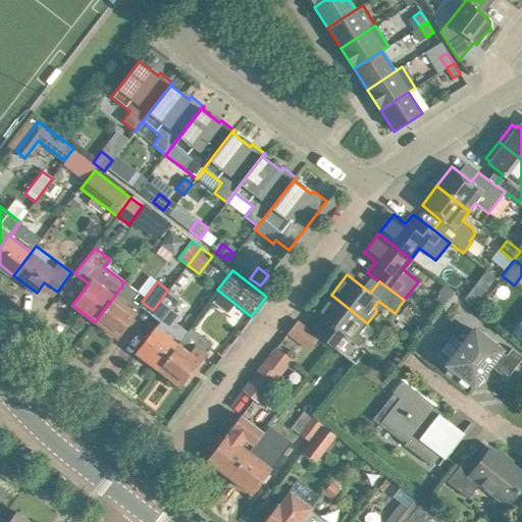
[(138,293),(124,282),(95,322),(116,338),(140,307),(132,301),(138,293)]
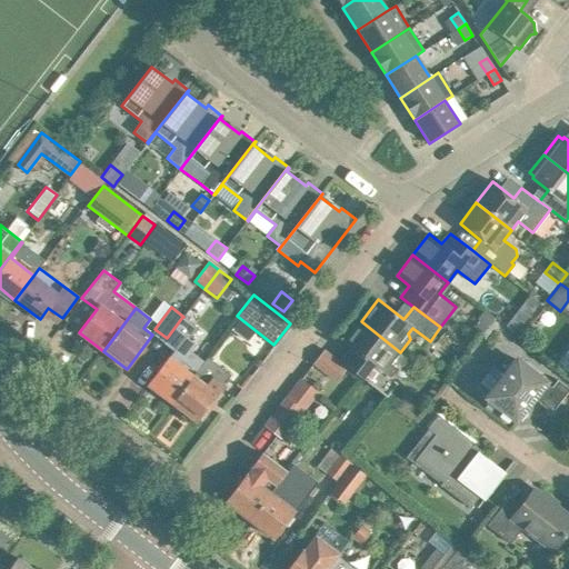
[(480,320),(475,328),(482,335),(495,319),(485,310),(478,319),(480,320)]
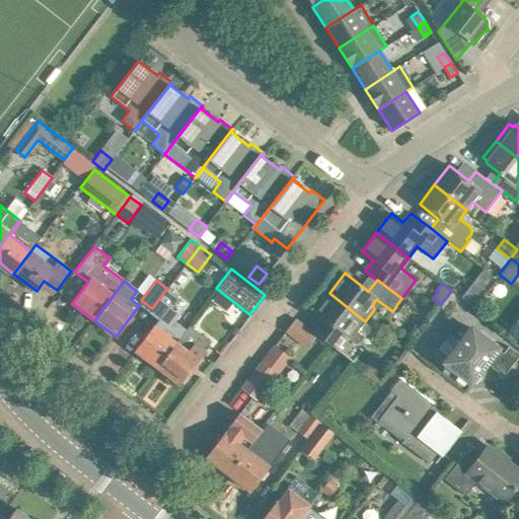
[(179,299),(166,289),(152,308),(149,313),(158,320),(135,351),(157,368),(186,329),(173,320),(178,314),(171,309),(179,299)]
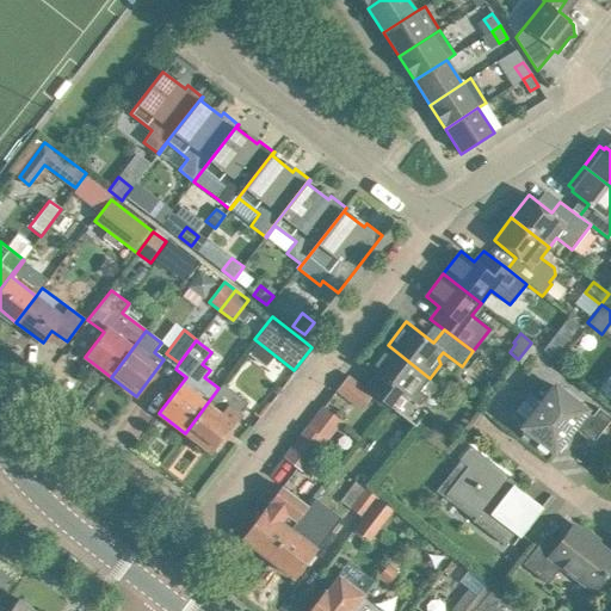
[(419,392),(430,378),(388,345),(369,369),(376,375),(365,388),(415,426),(426,412),(419,406),(426,396),(419,392)]
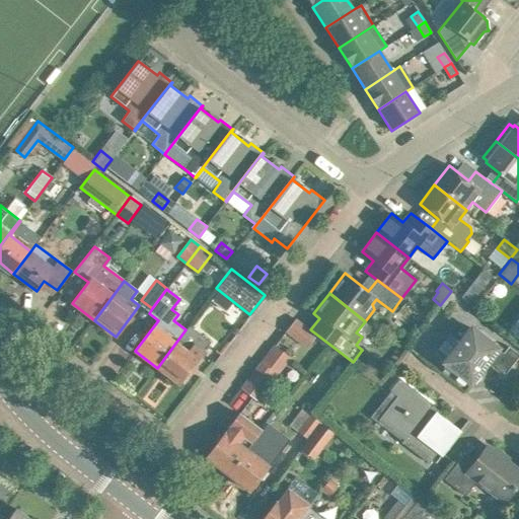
[(307,348),(316,336),(295,319),(286,331),(307,348)]
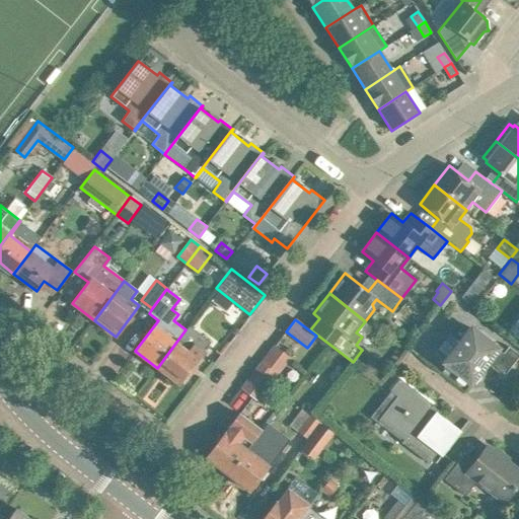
[(178,384),(211,342),(189,325),(186,329),(157,368),(178,384)]
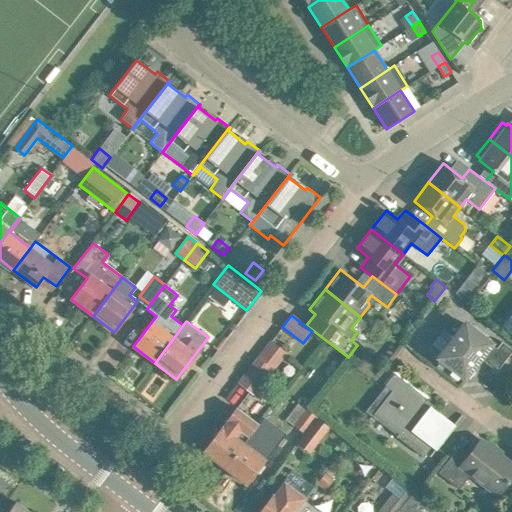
[(511,351),(511,350),(501,342),(496,348),(465,324),(438,358),(439,359),(440,358),(465,378),(466,377),(465,376),(479,357),(486,362),(485,363),(496,371),(511,351)]
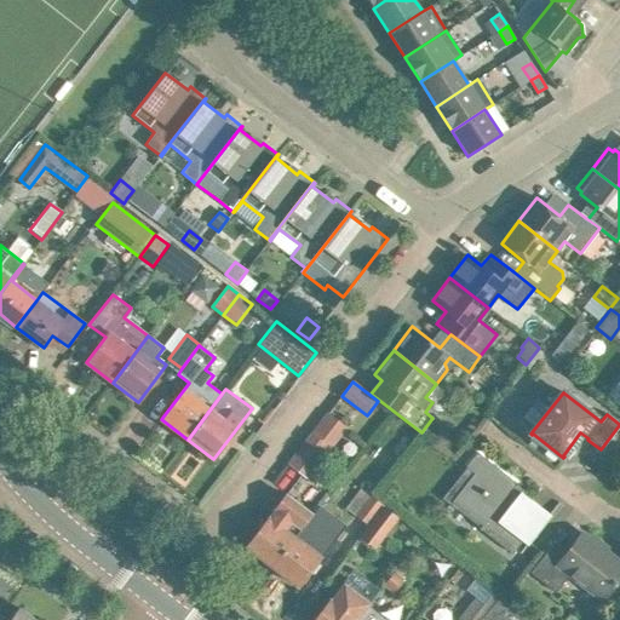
[(328,413),(313,434),(320,440),(322,436),(332,445),(338,437),(332,432),(340,422),(328,413)]
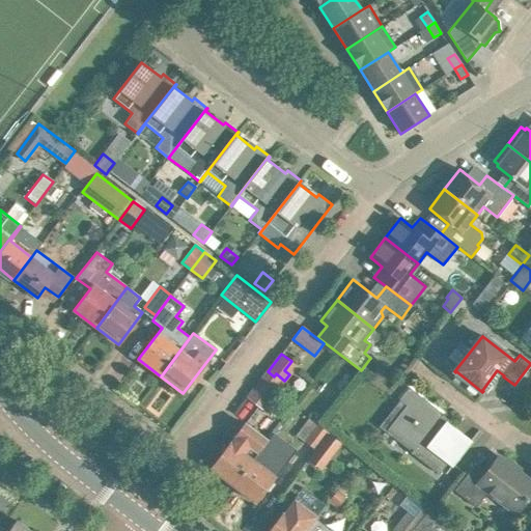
[(262,409),(284,381),(276,373),(274,376),(268,371),(247,397),(262,409)]
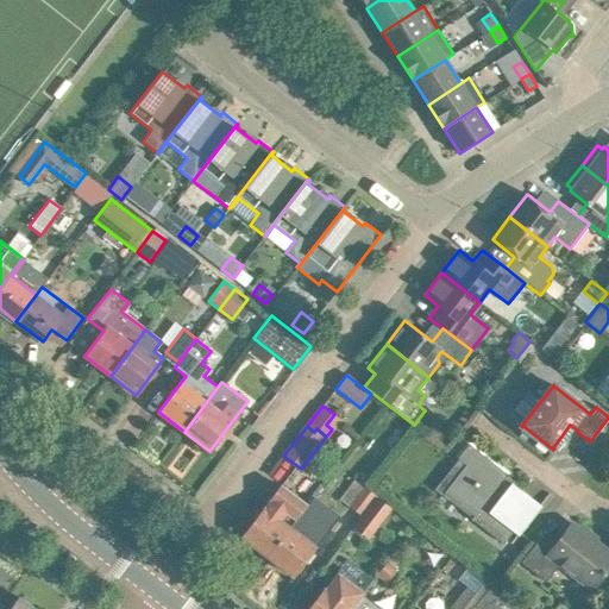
[(541,507),(510,483),(509,485),(503,481),(508,475),(469,444),(457,458),(465,465),(444,493),(473,516),(471,519),(503,544),(513,532),(519,535),(541,507)]
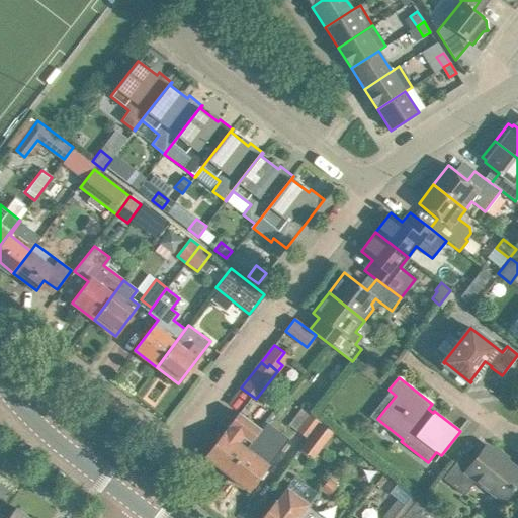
[(321,420),(304,407),(289,424),(306,438),(321,420)]
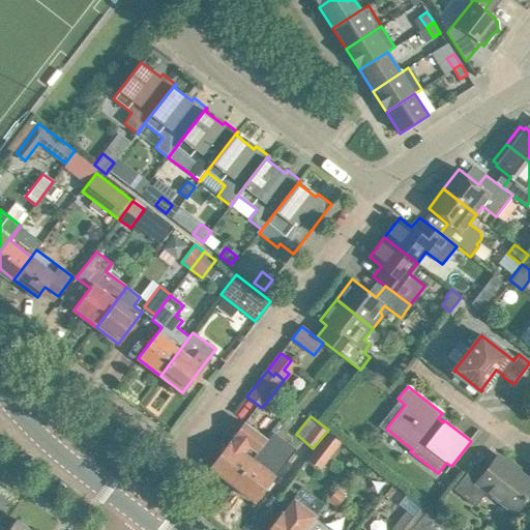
[(233,486),(253,460),(267,440),(244,422),(210,468),(233,486)]
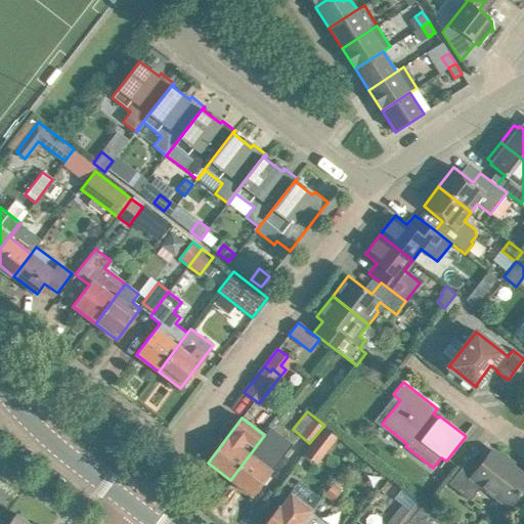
[(339,438),(325,428),(306,453),(318,464),(339,438)]
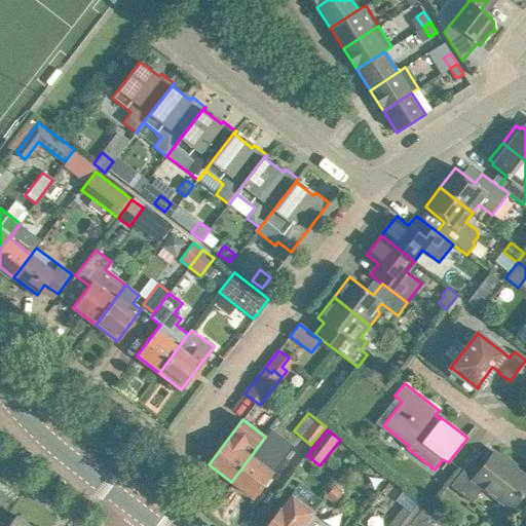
[(525,488),(525,477),(493,452),(476,475),(465,466),(452,483),(450,486),(472,502),(483,487),(511,509),(525,488)]
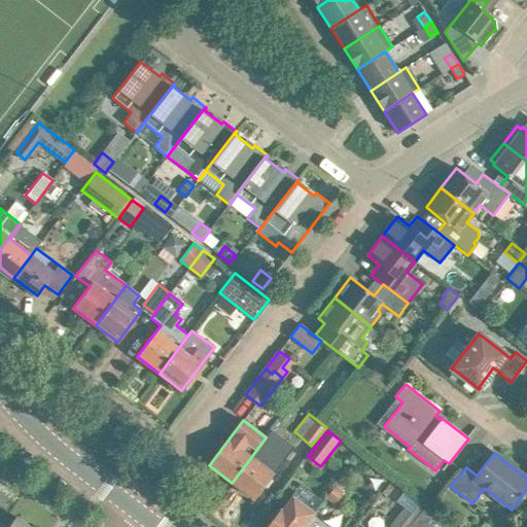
[(253,498),(277,467),(268,460),(264,466),(251,457),(232,483),(253,498)]
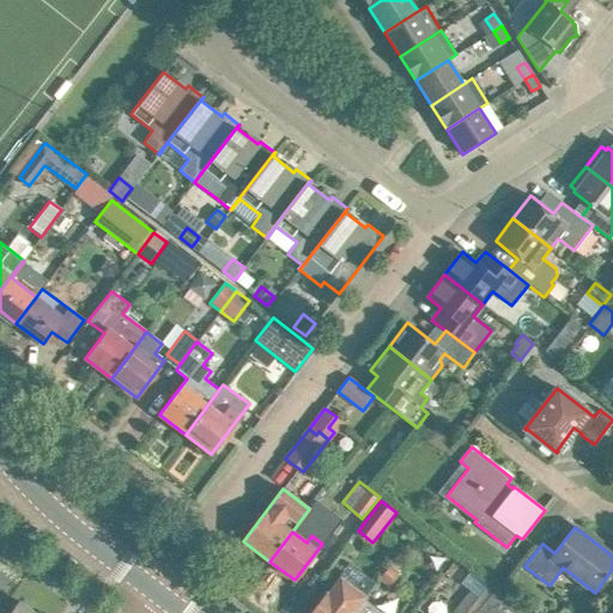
[(400,574),(390,566),(381,580),(389,587),(400,574)]
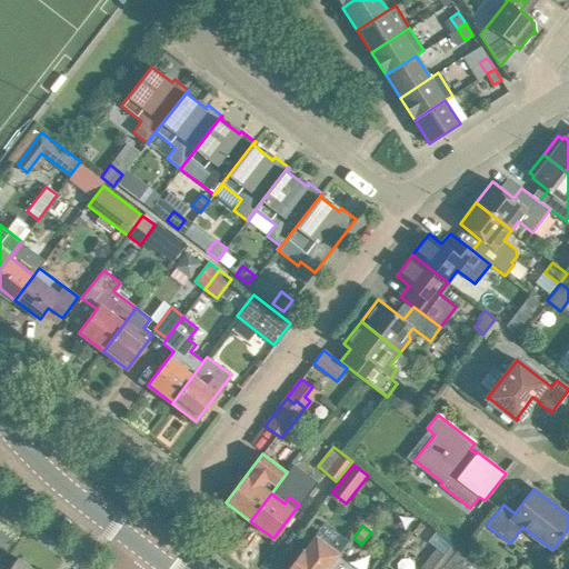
[(329,568),(339,556),(313,537),(288,568),(329,568)]
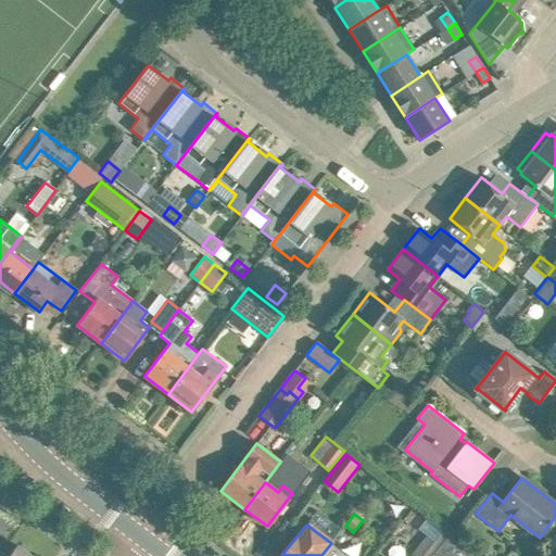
[(432,555),(450,535),(436,525),(411,555),(432,555)]
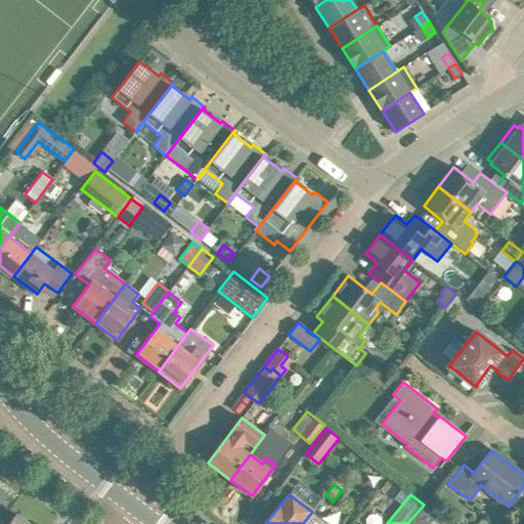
[(447,523),(424,505),(407,523),(447,523)]
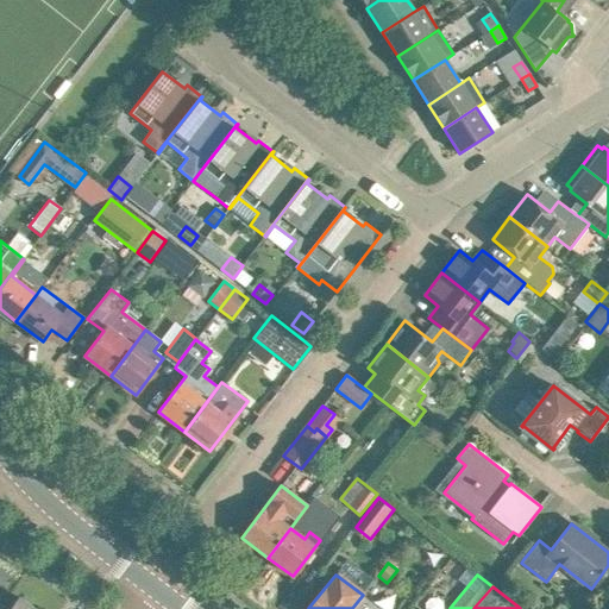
[(381,608),(363,595),(352,608),(381,608)]
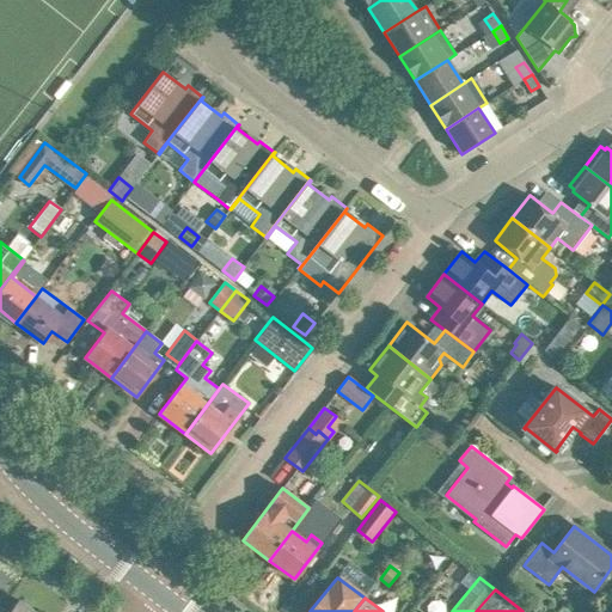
[(35,611),(19,600),(10,611),(35,611)]
